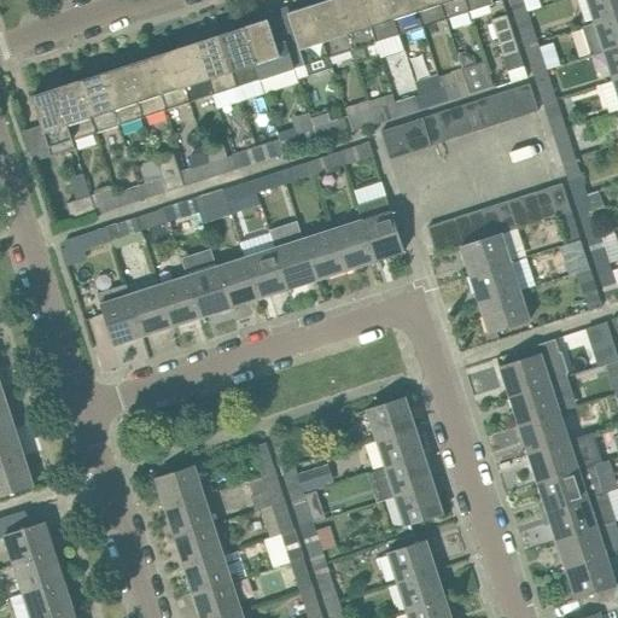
[(353,50),(336,0),(327,0),(312,5),(328,57),(353,50)]
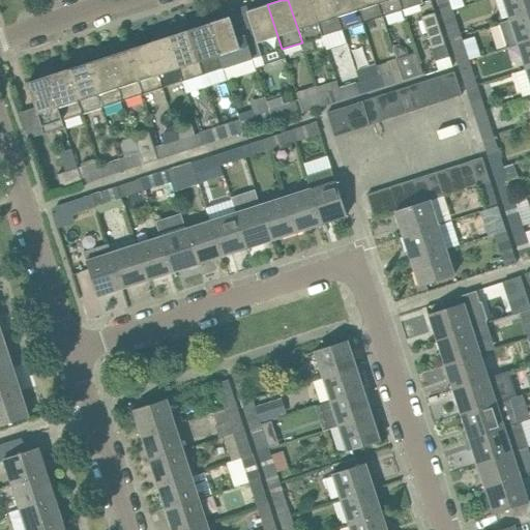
[(322,36),(310,0),(288,0),(302,42),(305,52),(314,49),(311,39),(322,36)]
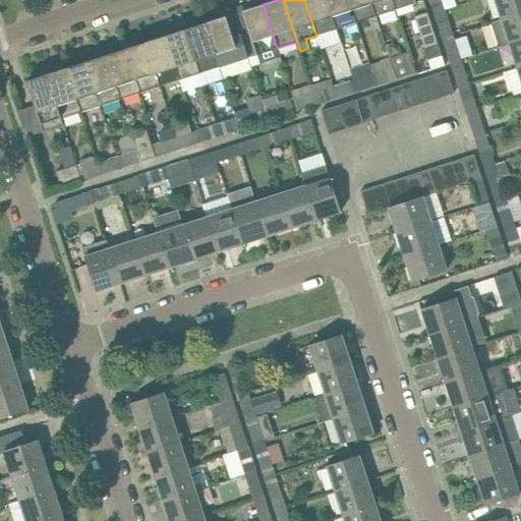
[(336,29),(327,0),(304,0),(316,36),(336,29)]
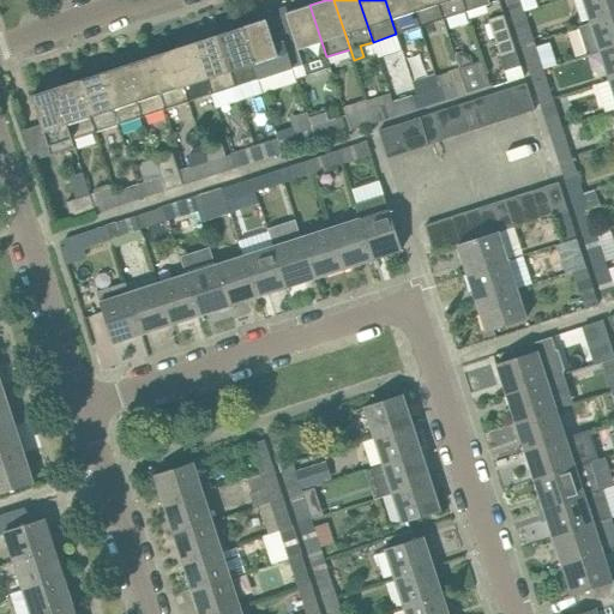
[(420,26),(410,0),(385,0),(396,34),(420,26)]
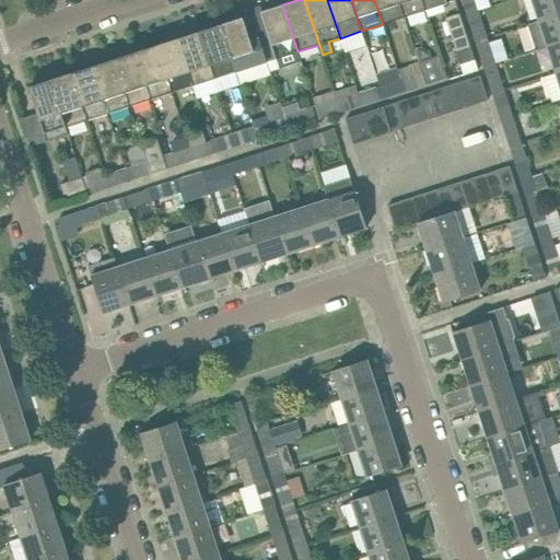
[(404,18),(398,0),(374,0),(383,24),(404,18)]
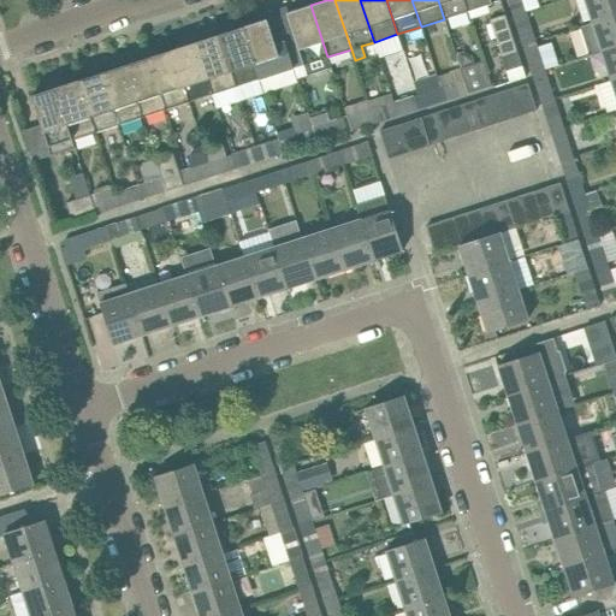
[(468,11),(463,0),(438,0),(444,19),(468,11)]
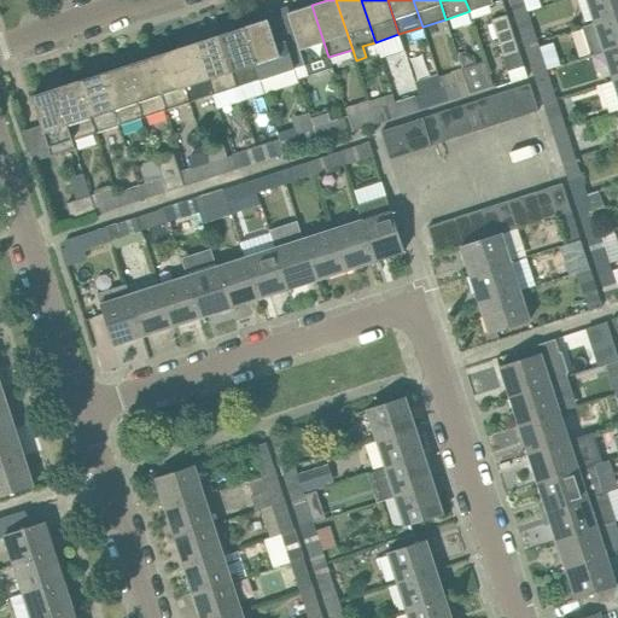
[(493,4),(491,0),(465,0),(470,11),(493,4)]
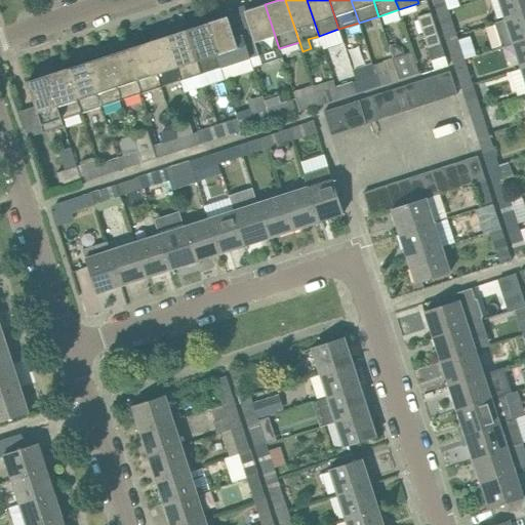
[(433,0),(437,12),(447,9),(444,0),(433,0)]
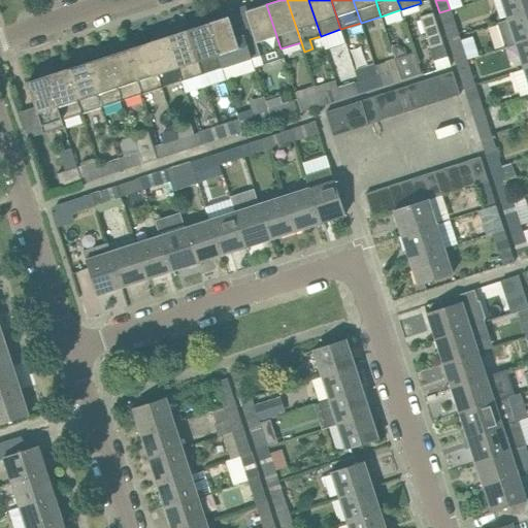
[(527,11),(527,0),(501,0),(507,19),(527,11)]
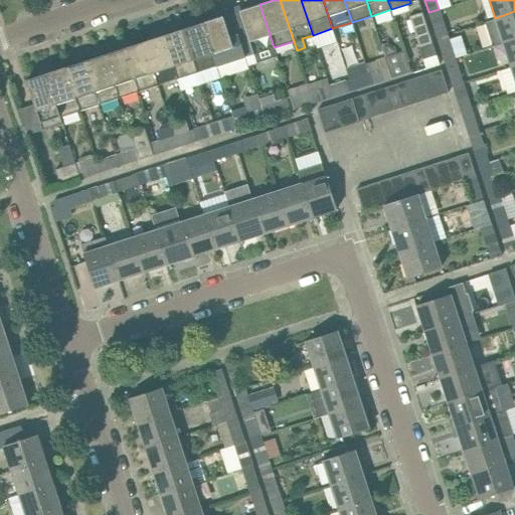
[(246,32),(238,35),(245,56),(274,47),(260,4),(239,11),(246,32)]
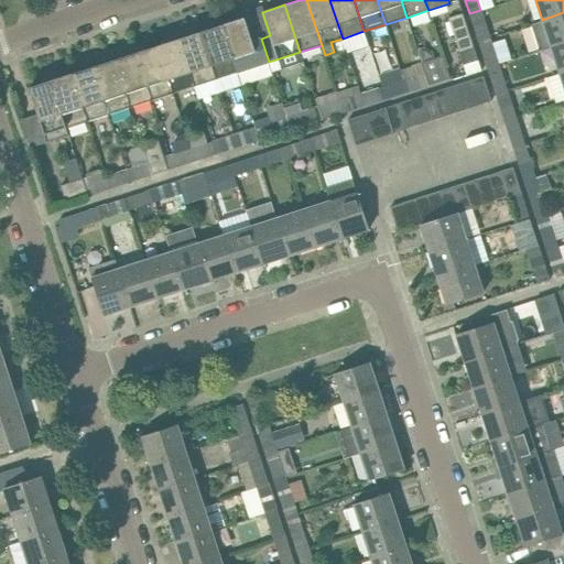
[(478,41),(489,36),(480,10),(469,13),(478,41)]
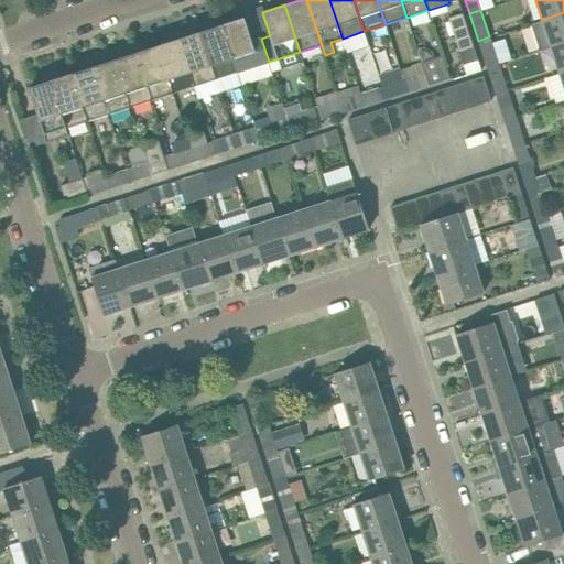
[(563,12),(542,20),(531,23),(539,50),(551,46),(563,42),(563,12)]
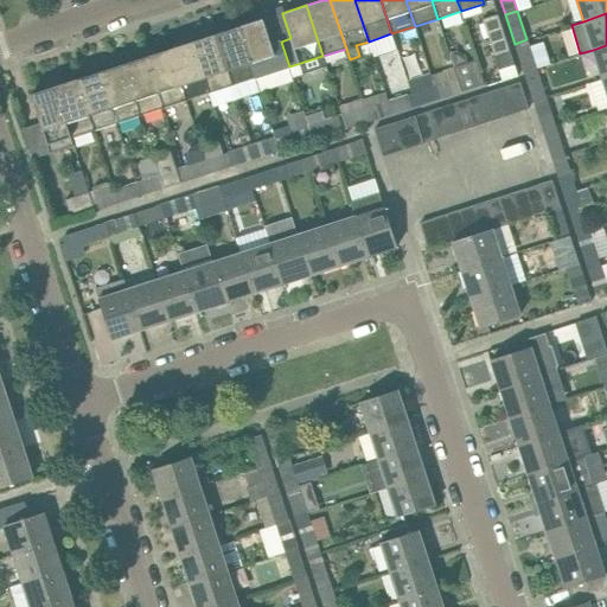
[(497,70),(512,65),(497,14),(481,19),(497,70)]
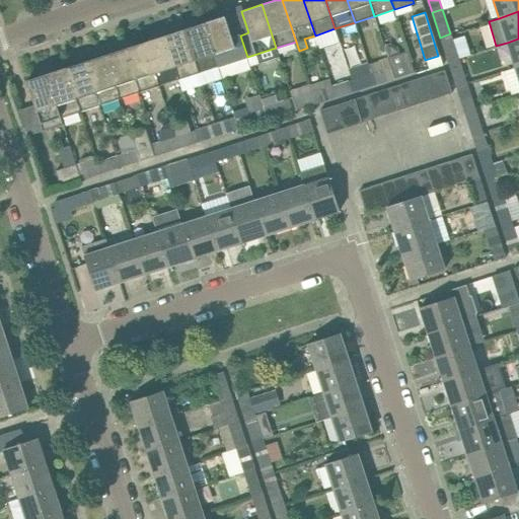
[(247,57),(240,35),(231,38),(224,16),(204,23),(218,67),(247,57)]
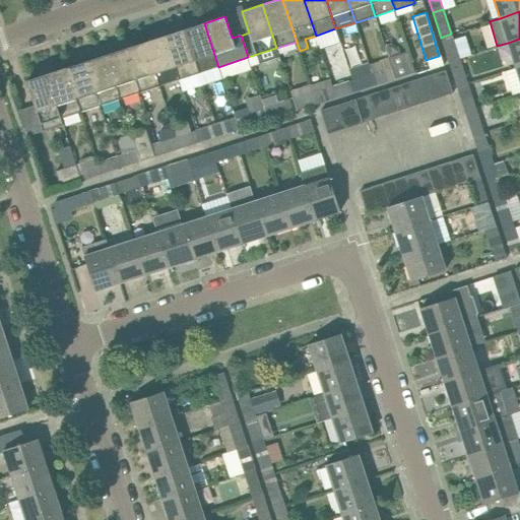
[(218,67),(204,23),(185,29),(199,73),(218,67)]
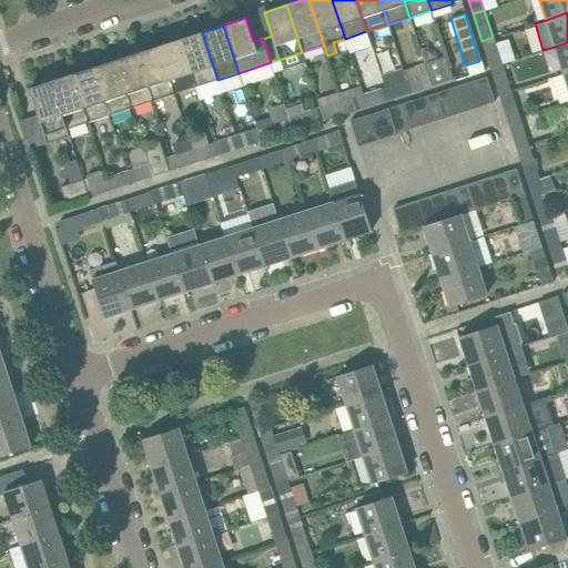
[(217,80),(202,32),(181,39),(195,87),(217,80)]
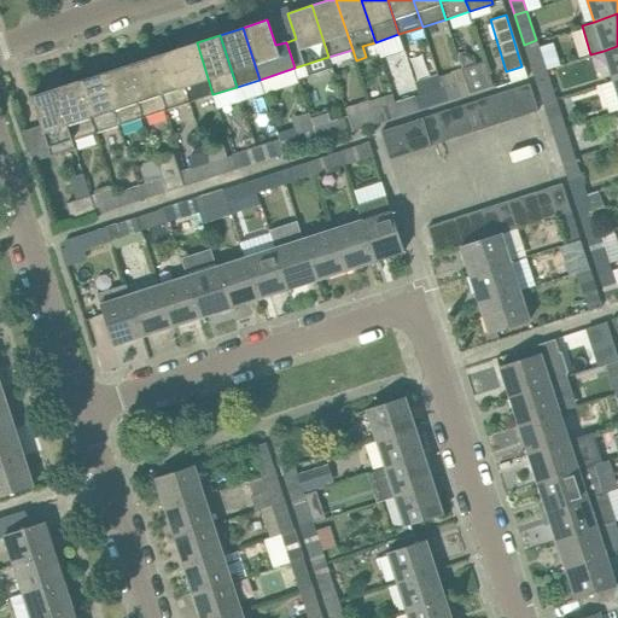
[(534,74),(546,69),(536,40),(524,45),(534,74)]
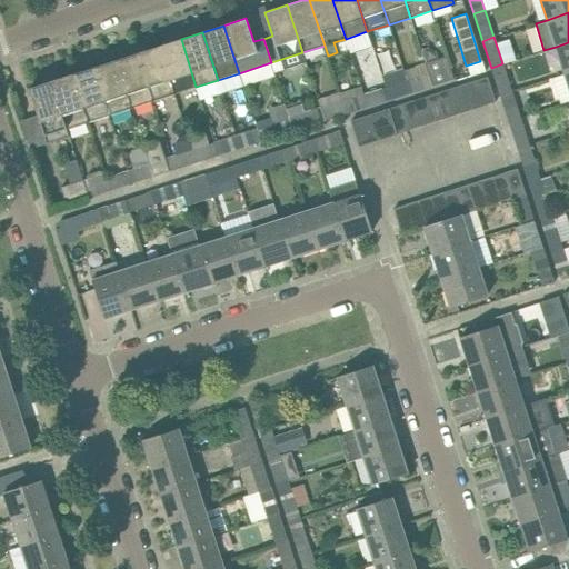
[(196,87),(181,39),(159,47),(175,95),(196,87)]
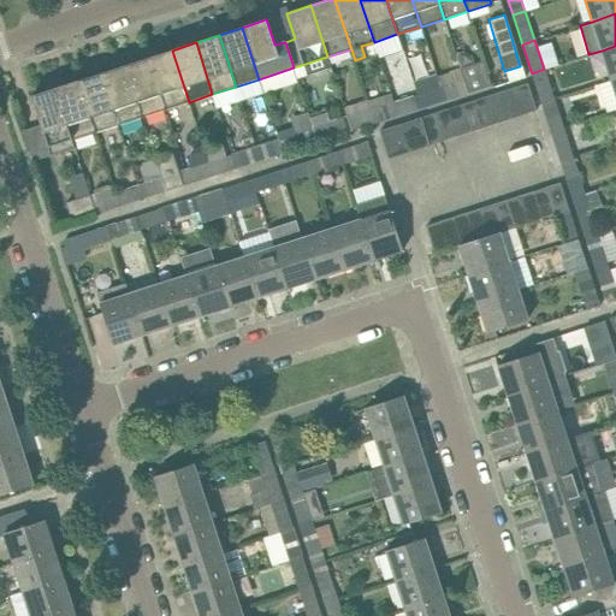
[(615,77),(615,46),(602,51),(611,80),(615,77)]
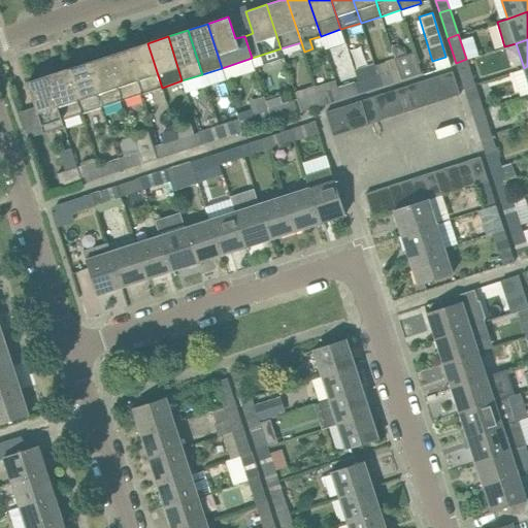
[(162,88),(147,43),(128,50),(142,94),(162,88)]
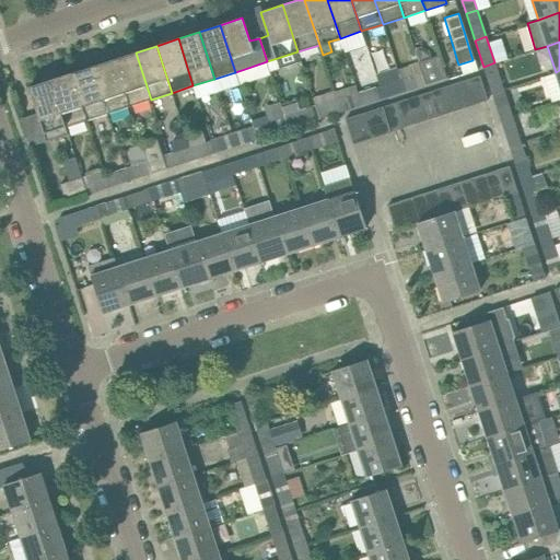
[(151,100),(136,53),(114,59),(129,106),(151,100)]
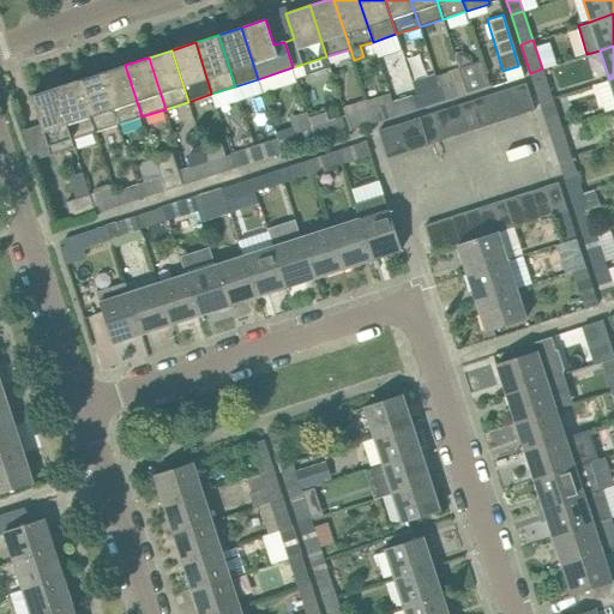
[(467,92),(488,85),(481,61),(458,68),(467,92)]
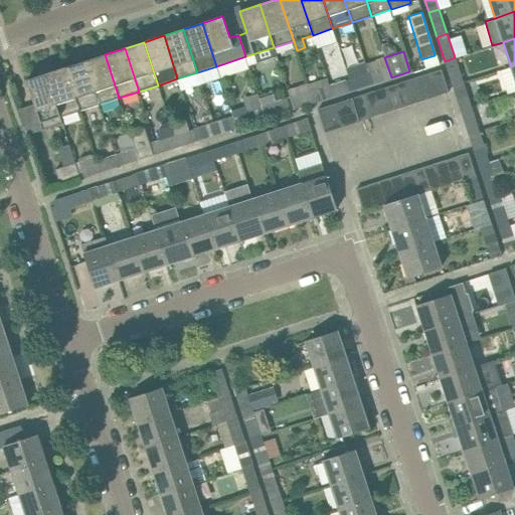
[(119,98),(105,54),(86,60),(100,104),(119,98)]
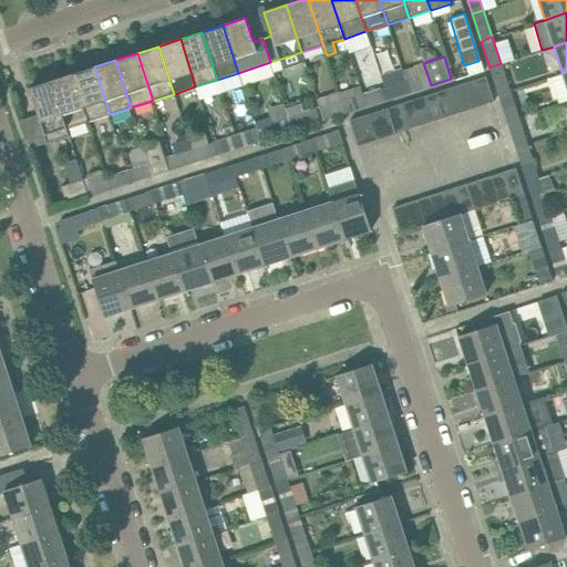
[(410,93),(431,85),(423,63),(402,70),(405,80),(410,93)]
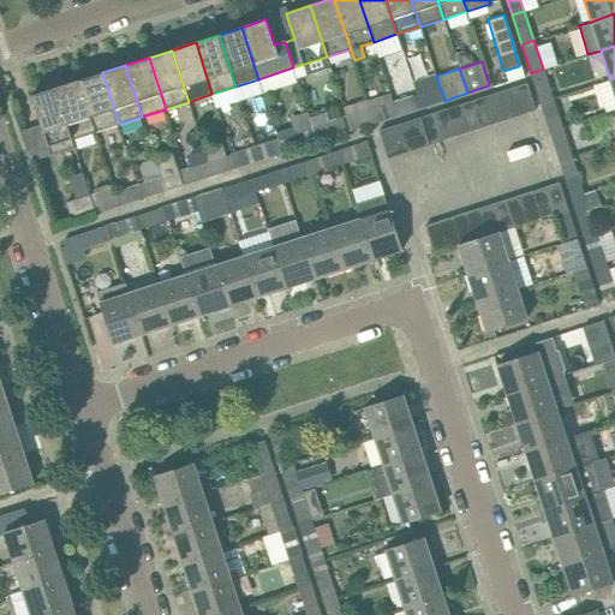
[(541,102),(553,97),(543,69),(531,73),(541,102)]
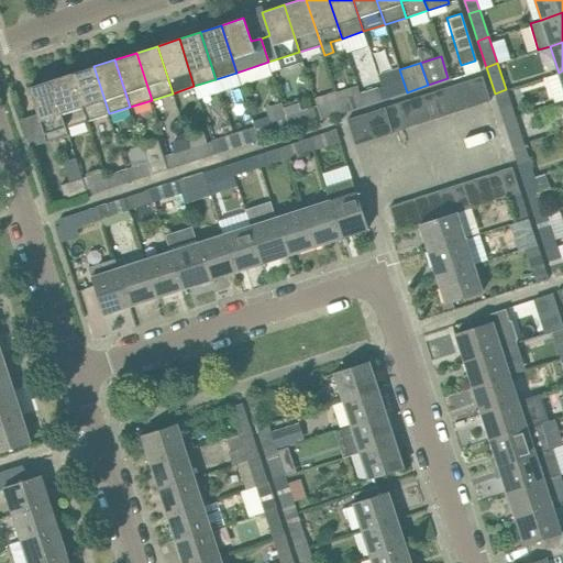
[(109,113),(94,66),(73,74),(88,121),(109,113)]
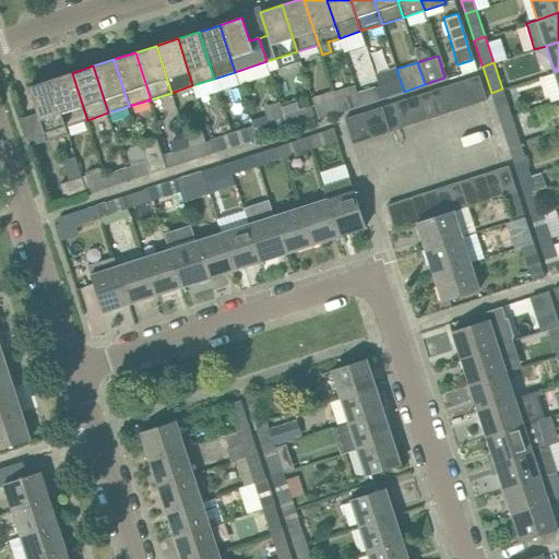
[(87,120),(72,73),(50,80),(66,127),(87,120)]
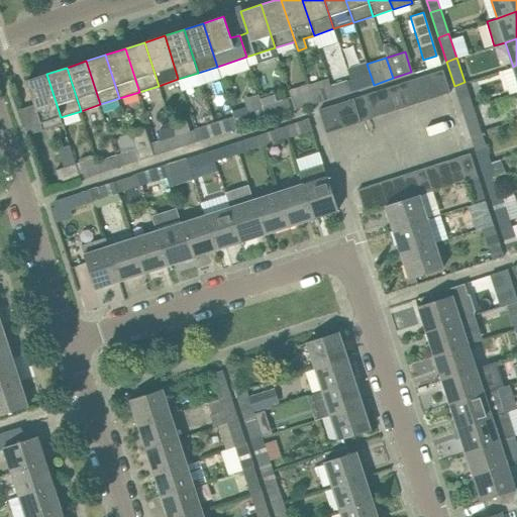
[(450,93),(444,74),(443,70),(431,74),(439,96),(450,93)]
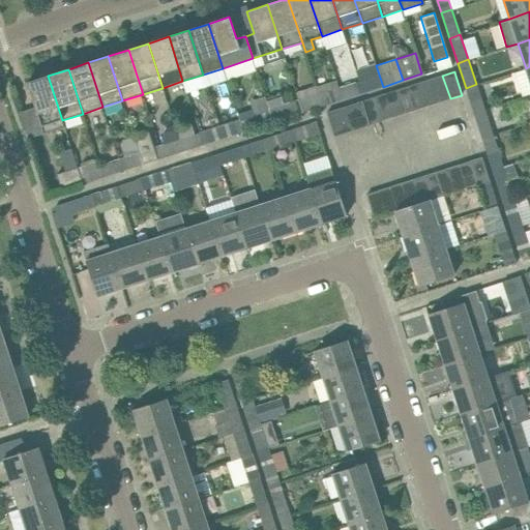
[(362,93),(383,87),(379,75),(358,81),(362,93)]
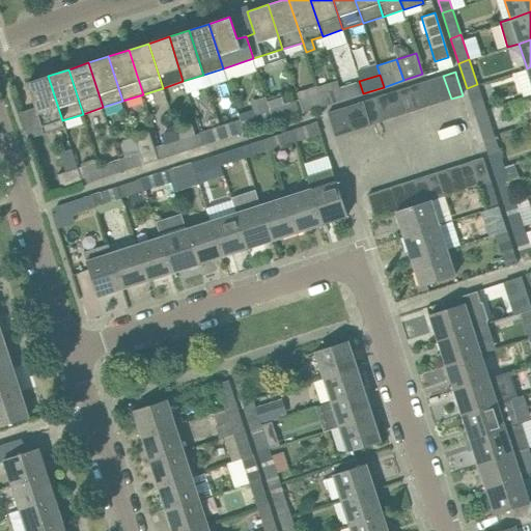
[(27,82),(42,127),(26,132),(28,139),(64,128),(62,120),(48,76),(27,82)]
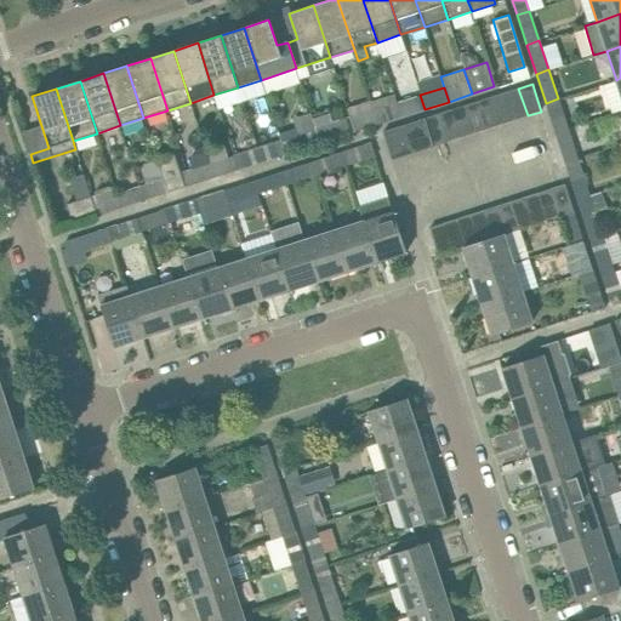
[(528,115),(518,89),(505,92),(506,96),(514,120),(528,115)]
